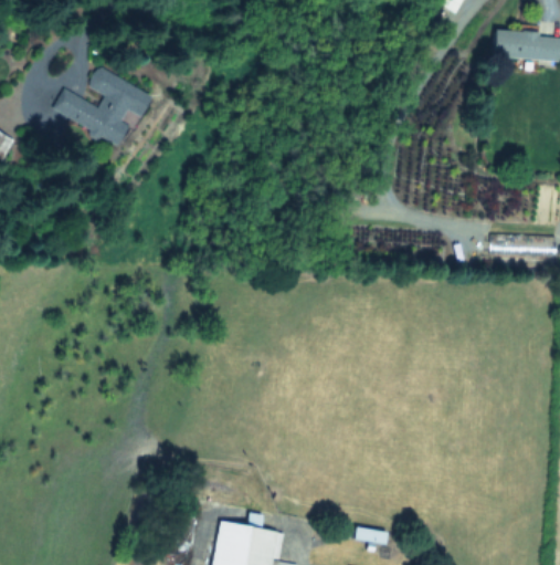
[(439,0),(439,1),(455,12),(463,0),(439,0)]
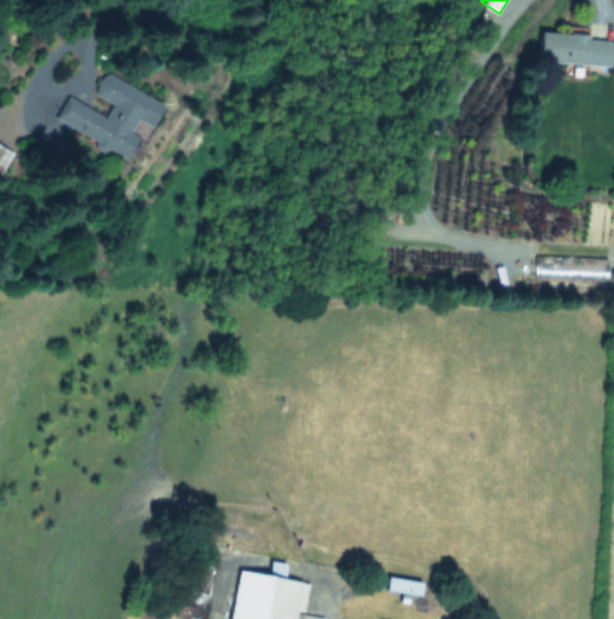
[(613,36),(544,33),(543,63),(613,67),(613,36)]
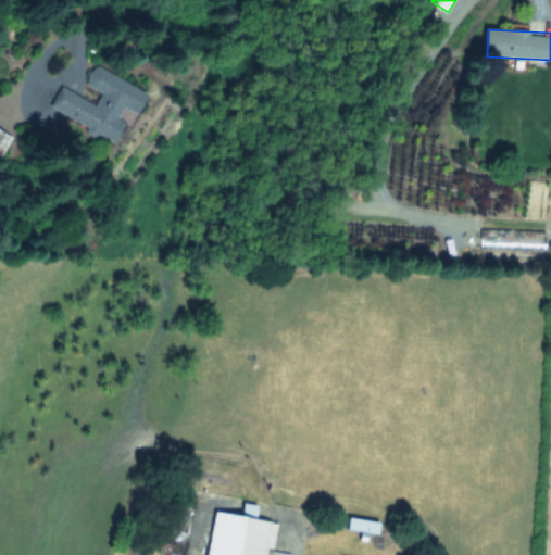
[(52,109),(107,139),(117,141),(127,124),(121,121),(123,109),(140,113),(146,102),(148,93),(101,66),(97,65),(89,79),(87,86),(98,92),(97,98),(77,93),(70,90),(63,88),(52,109)]
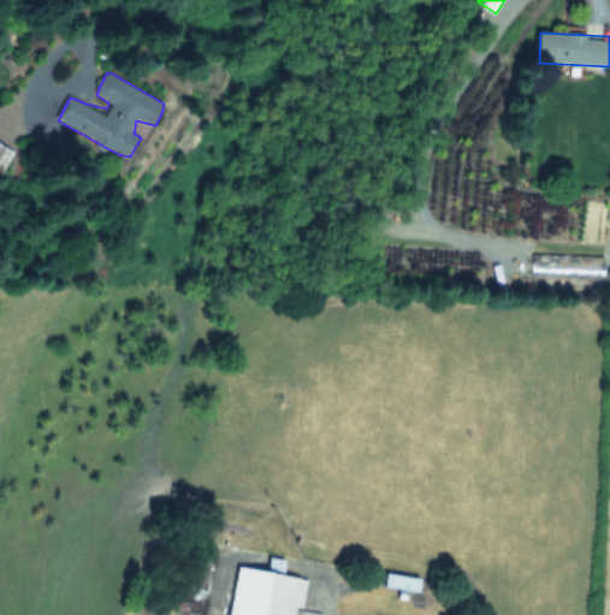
[(0,176),(16,154),(0,142),(0,176)]
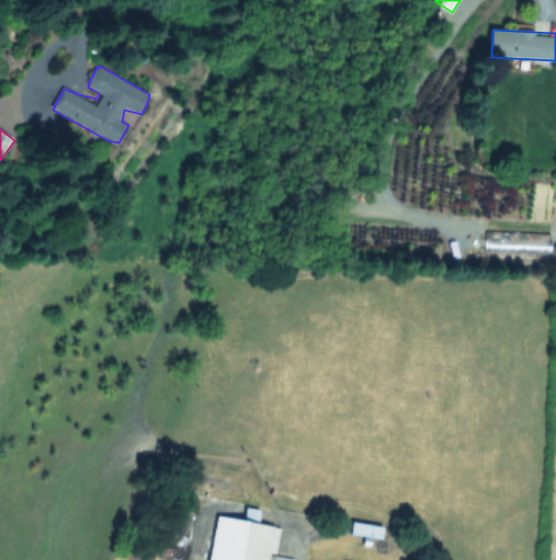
[(488,254),(554,254),(554,233),(488,233),(488,254)]
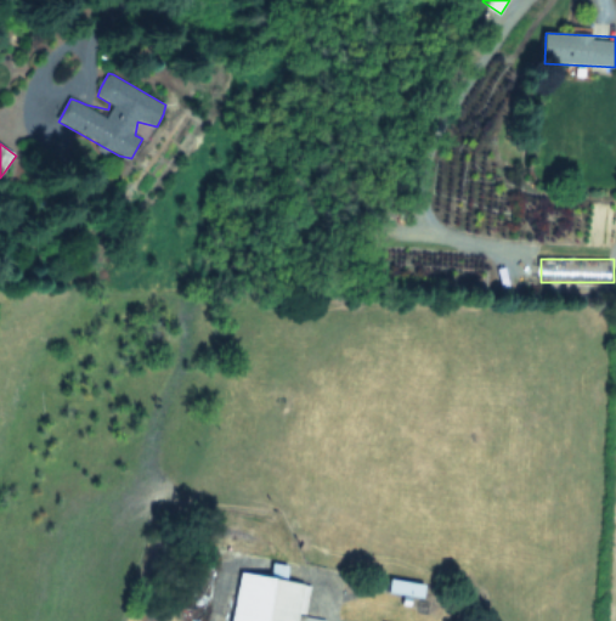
[(242,574),(233,620),(331,620),(309,616),(315,585),(289,581),(292,566),(276,564),(273,579),(242,574)]
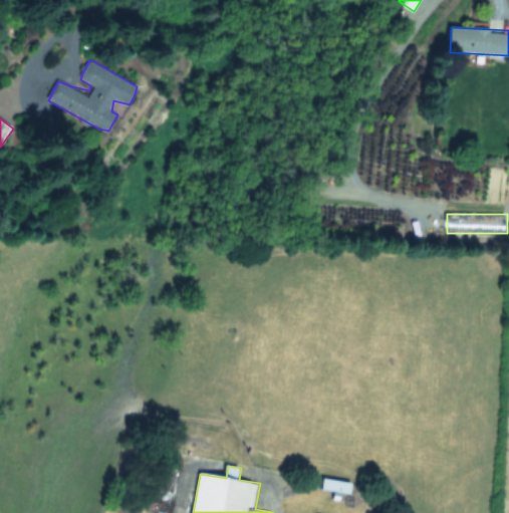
[(323,489),(351,494),(353,484),(325,478),(323,489)]
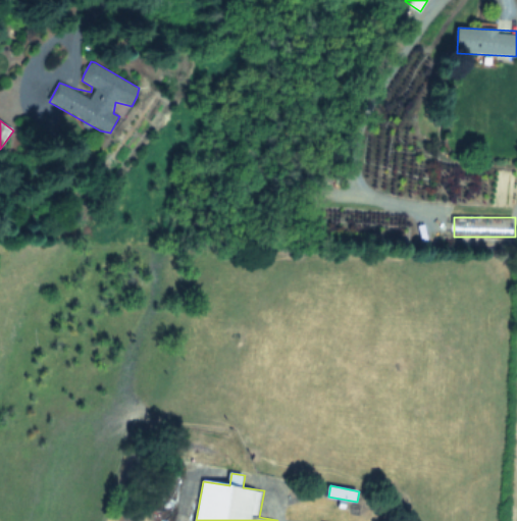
All buildings are outlined.
